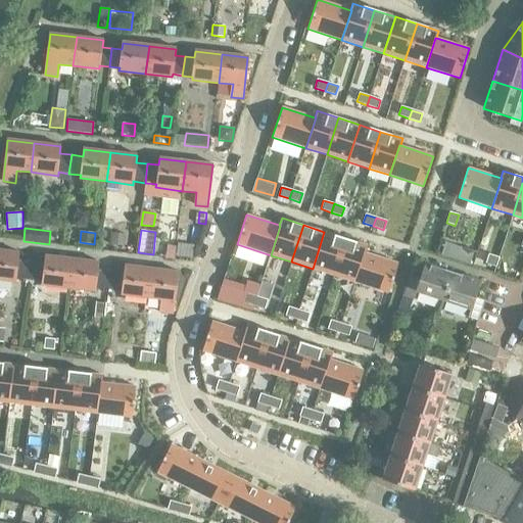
[(111,232),(109,244),(124,246),(126,234),(111,232)]
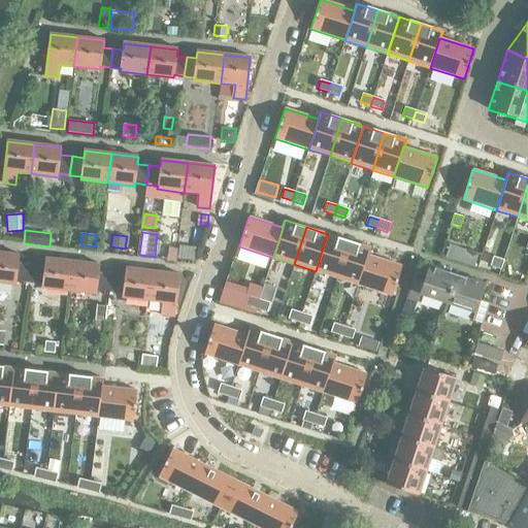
[(327,234),(316,271),(336,278),(349,241),(327,234)]
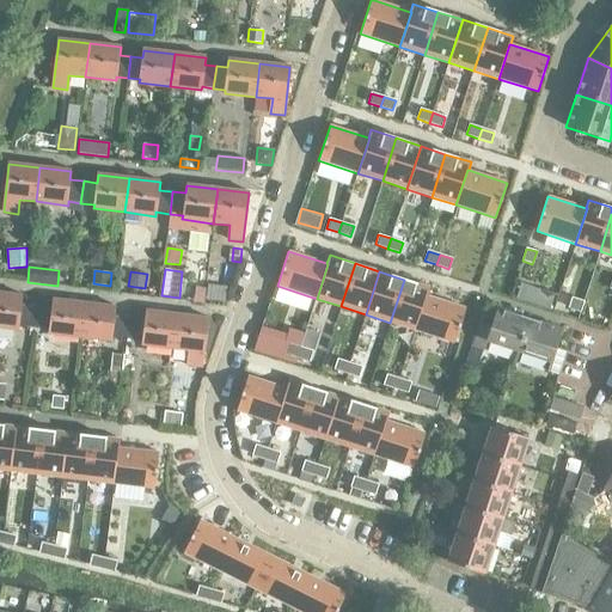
[(404,280),(390,323),(415,330),(426,295),(427,295),(429,288),(404,280)]
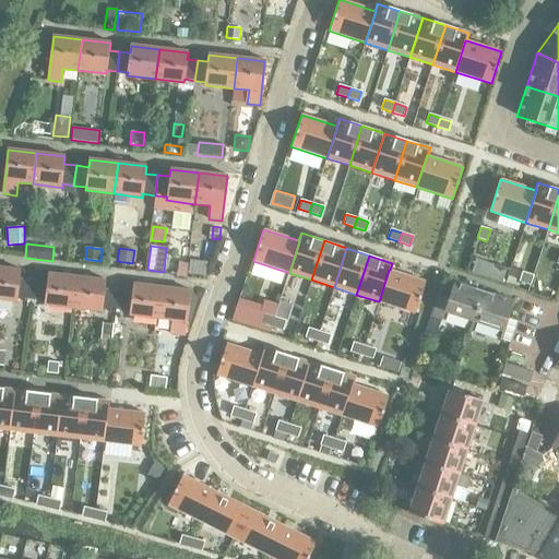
[(20,270),(0,268),(0,298),(16,300),(16,297),(31,298),(33,280),(19,277),(20,270)]
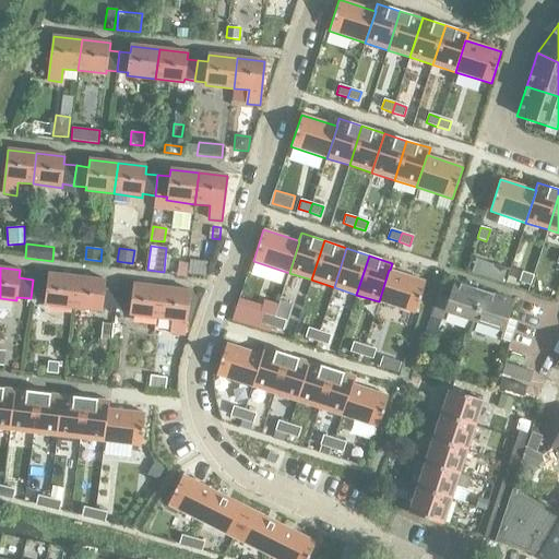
[(389,270),(379,301),(415,313),(425,282),(390,270),(389,270)]
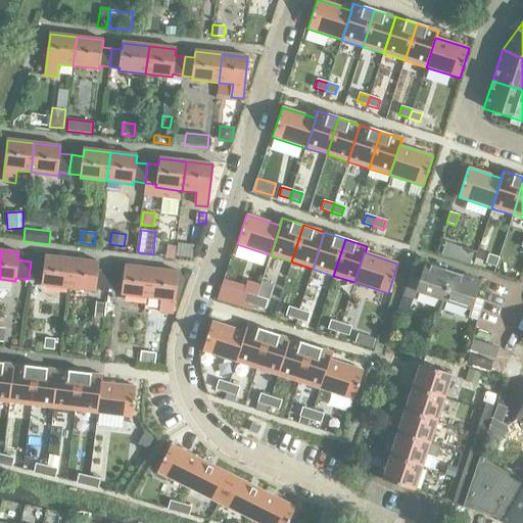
[(488,254),(485,263),(496,267),(498,257),(488,254)]
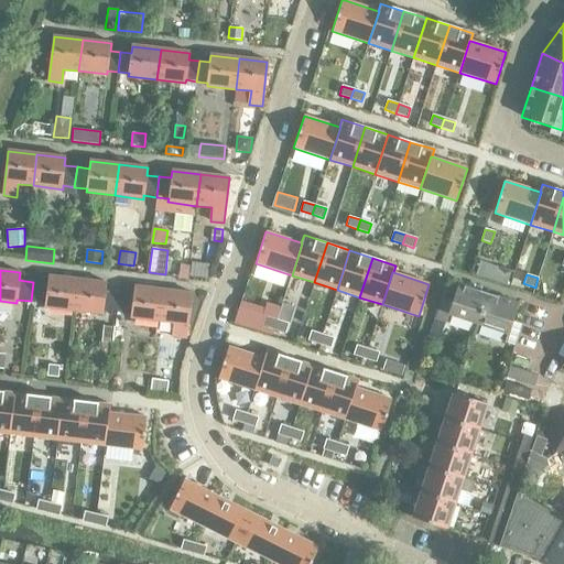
[(74,310),(77,280),(49,277),(47,283),(33,282),(31,301),(45,303),(45,306),(74,310)]
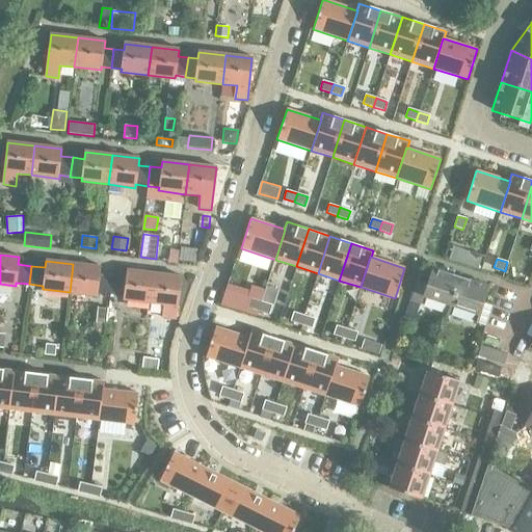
[(100,267),(73,264),(70,292),(96,295),(97,292),(110,294),(112,275),(99,273),(100,267)]
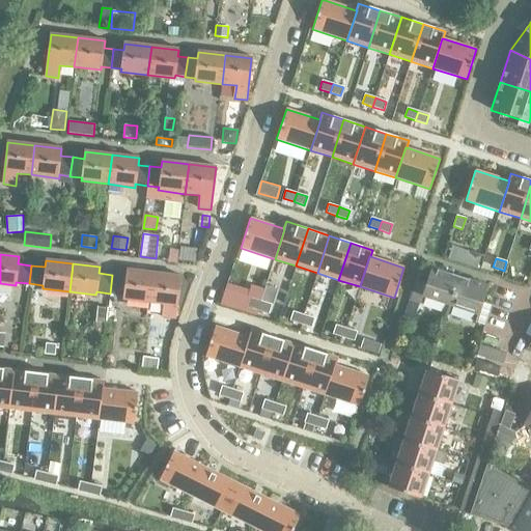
[(425,284),(416,281),(409,301),(419,304),(422,297),(449,306),(458,277),(430,268),(425,284)]
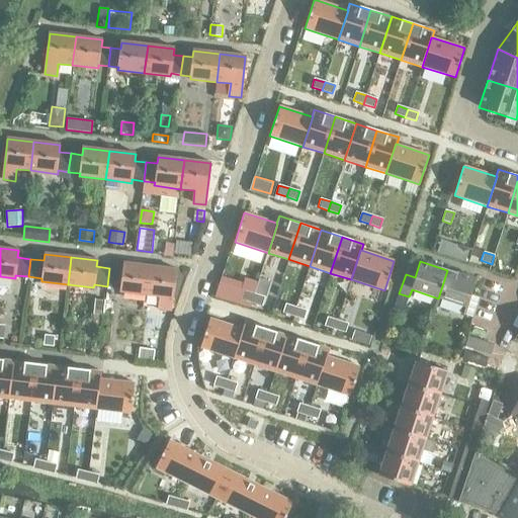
[(143,293),(146,266),(123,263),(123,269),(109,268),(107,286),(121,287),(120,291),(143,293)]
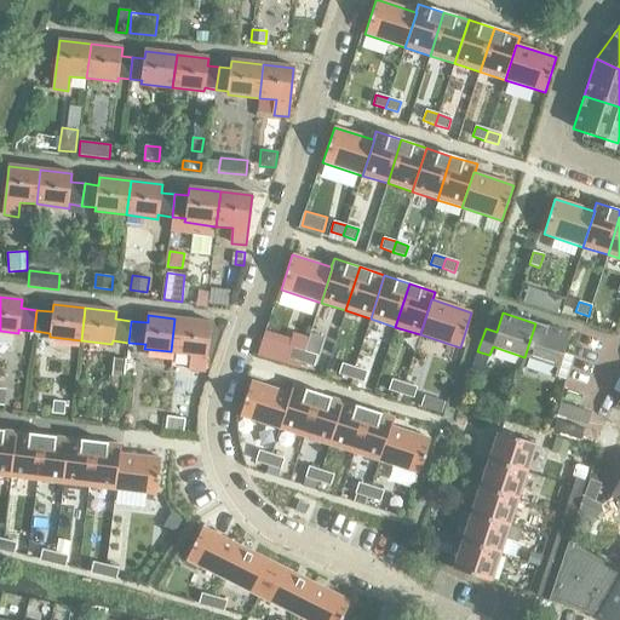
[(211,322),(174,319),(171,351),(191,354),(190,369),(205,371),(211,322)]
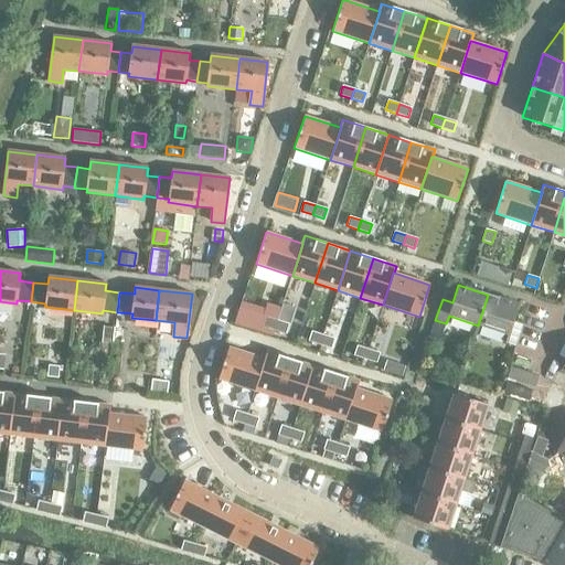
[(519,305),(488,295),(478,326),(508,334),(504,343),(515,347),(523,326),(512,322),(519,305)]
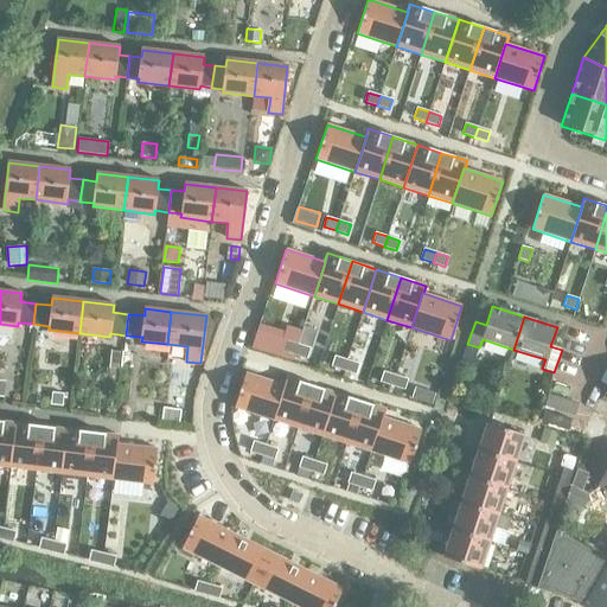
[(286,340),(283,351),(295,355),(298,344),(286,340)]
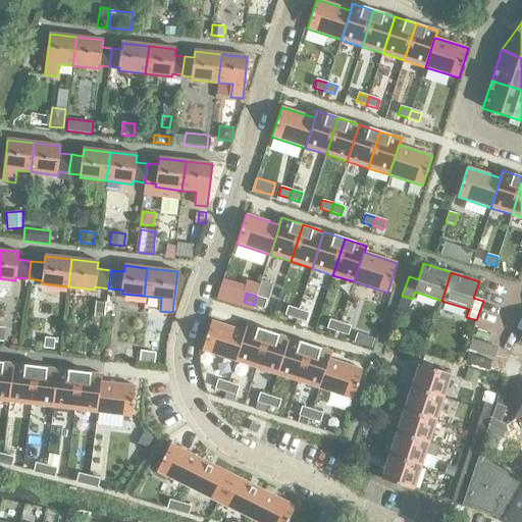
[(256,296),(254,305),(264,308),(267,300),(256,296)]
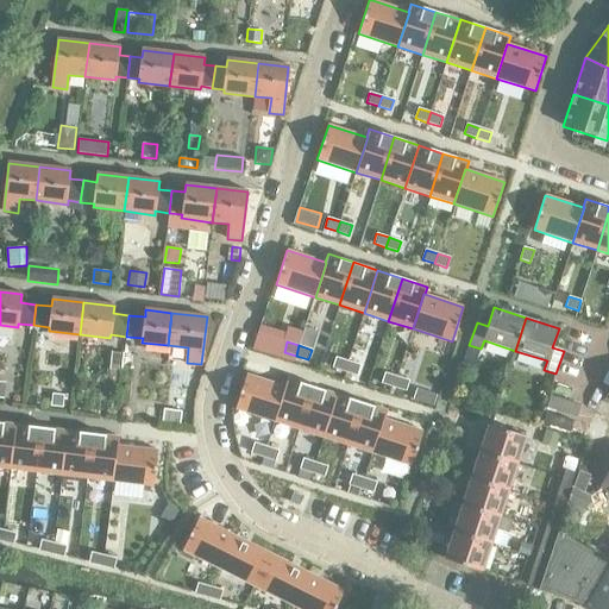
[(112,352),(110,370),(123,371),(123,365),(124,353),(124,352),(112,352)]
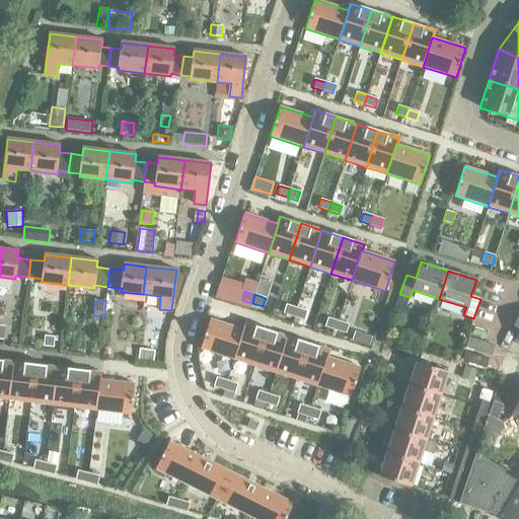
[(286,304),(284,313),(294,316),(297,308),(286,304)]
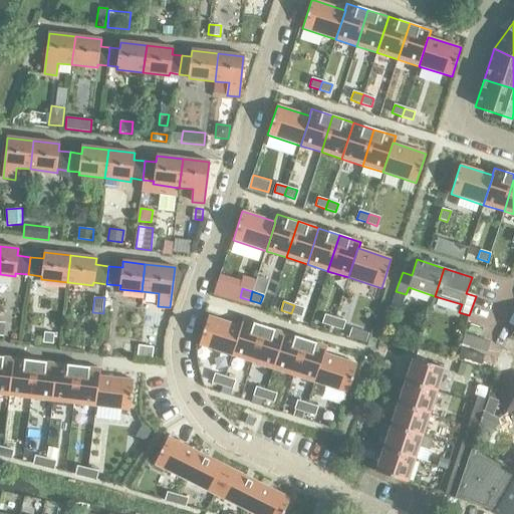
[(294,305),(291,313),(301,316),(304,308),(294,305)]
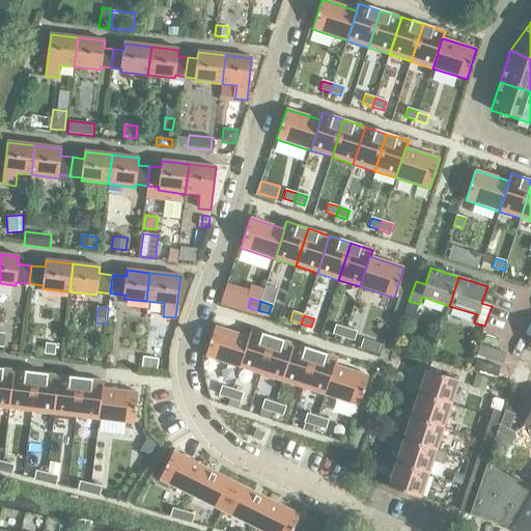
[(336,325),(333,334),(343,337),(346,329),(336,325)]
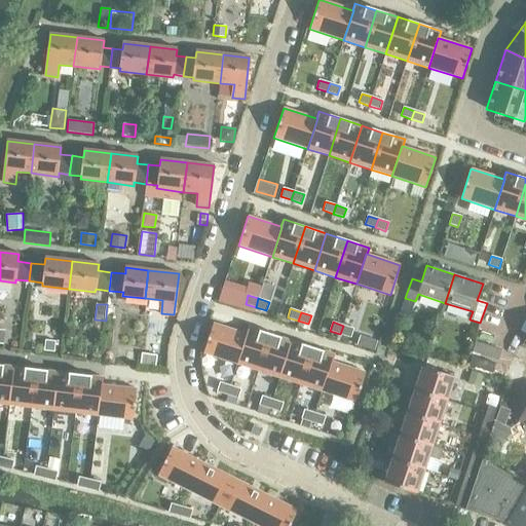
[(213,324),(203,353),(237,364),(247,334),(246,334),(213,324)]
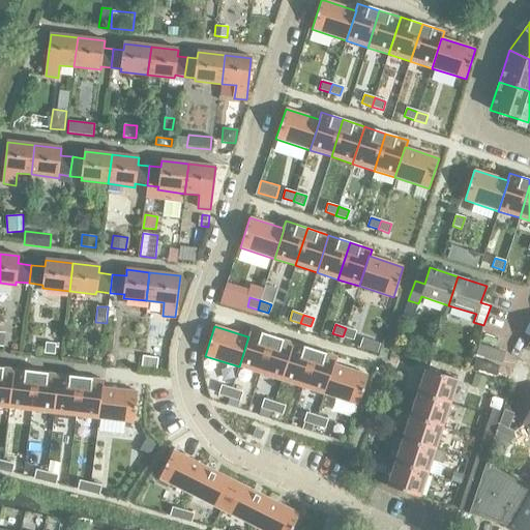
[(346,328),(343,336),(353,340),(356,331),(346,328)]
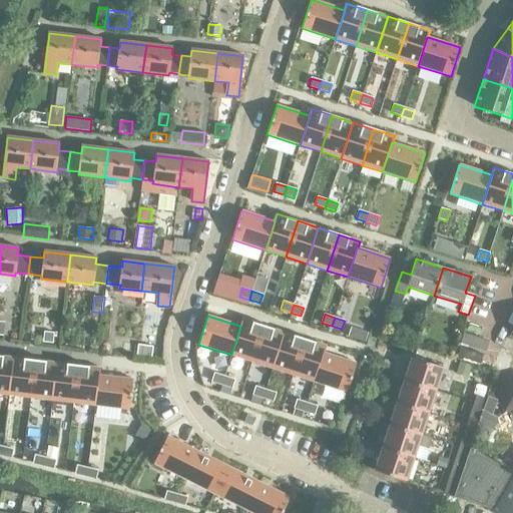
[(240,326),(231,355),(251,362),(264,326),(242,319),(239,326),(240,326)]
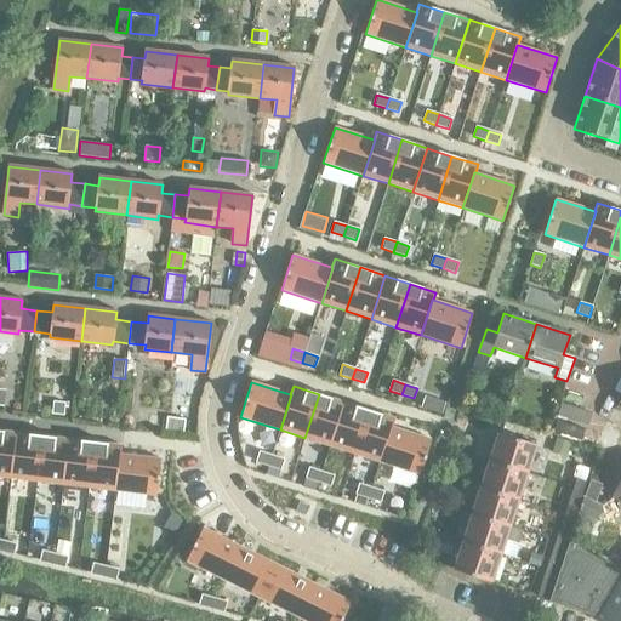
[(319,394),(305,438),(330,446),(343,403),(319,394)]
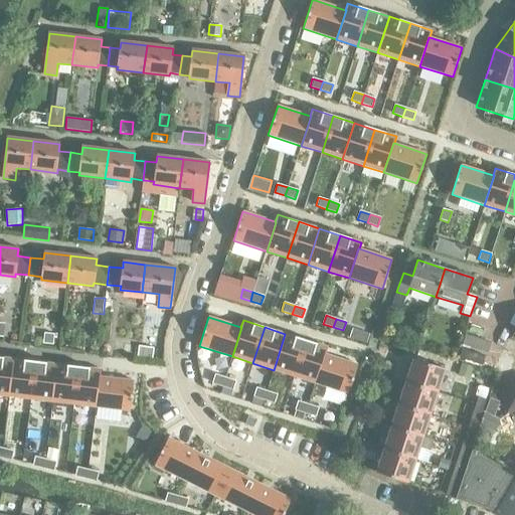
[(363,332),(360,341),(366,343),(369,334),(363,332)]
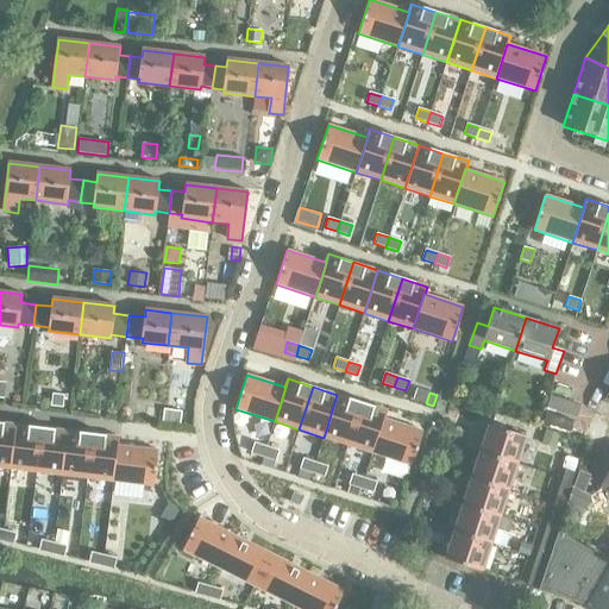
[(52,394),(50,406),(63,408),(64,395),(52,394)]
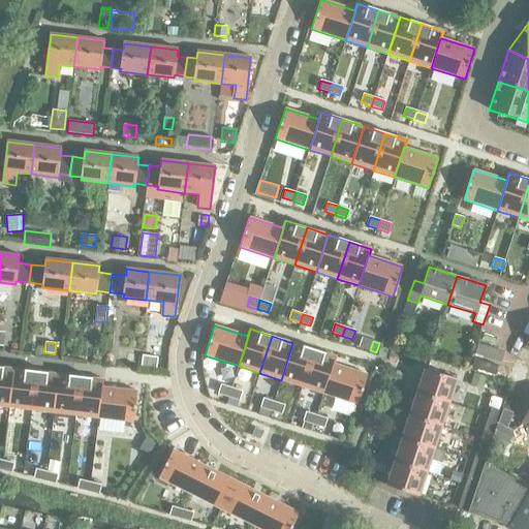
[(292,343),(281,380),(302,386),(314,349),(292,343)]
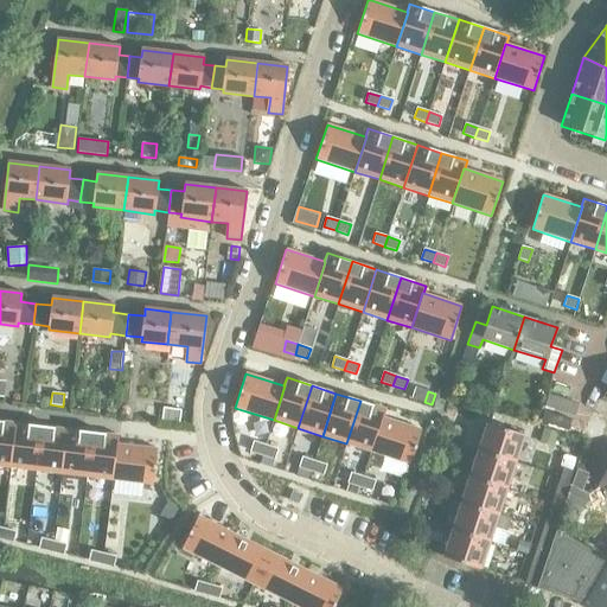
[(360,401),(346,443),(371,452),(382,417),(383,417),(385,409),(360,401)]
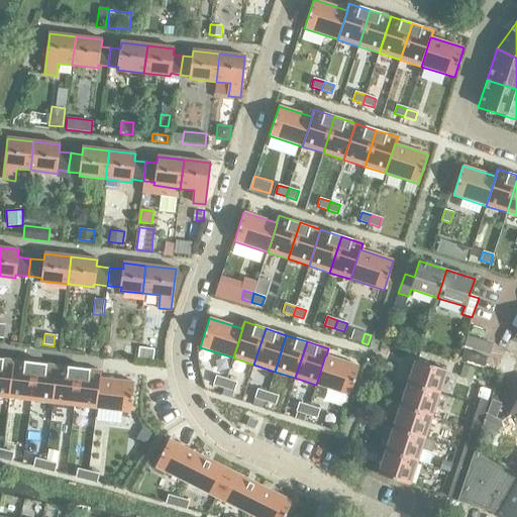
[(139,346),(137,356),(152,359),(154,349),(139,346)]
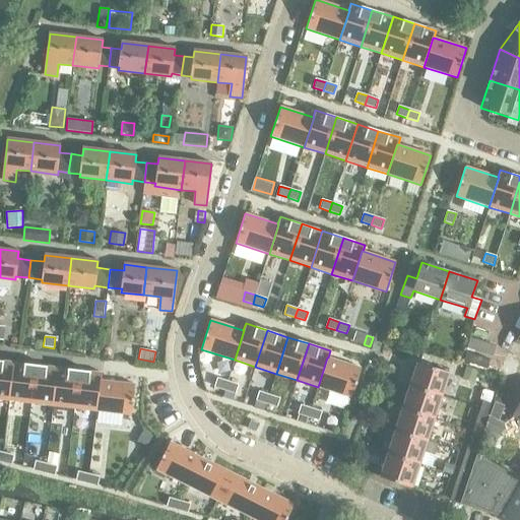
[(327,358),(318,387),(351,398),(361,368),(328,358),(327,358)]
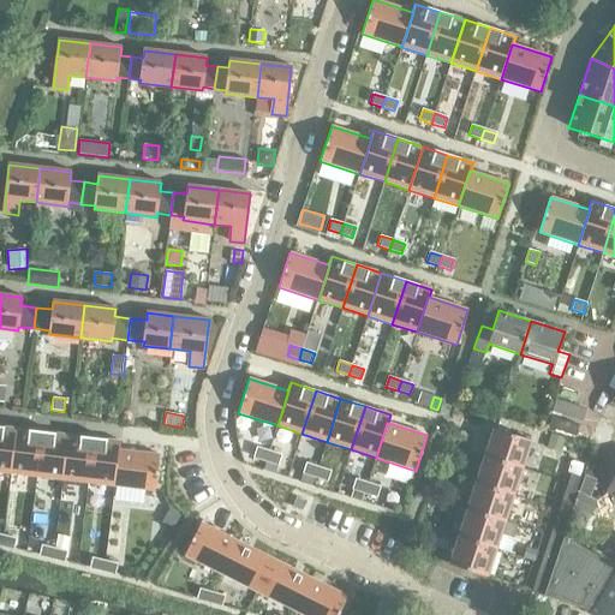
[(0,427),(0,472),(11,473),(17,429),(0,427)]
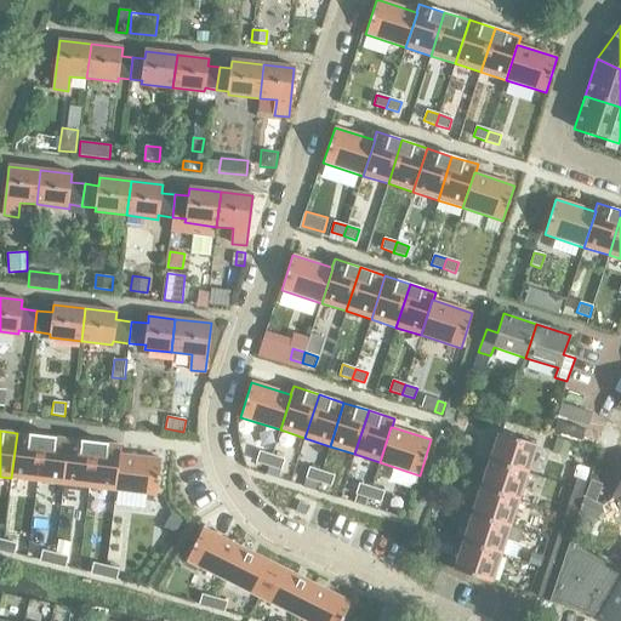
[(17,433),(11,478),(38,482),(43,436),(17,433)]
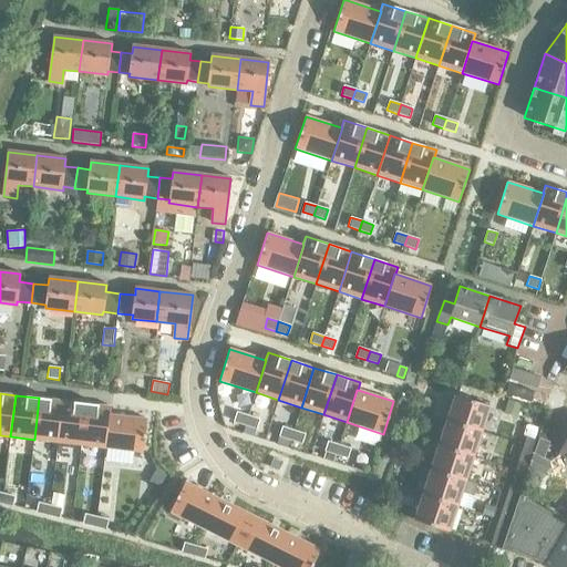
[(455,397),(447,422),(481,432),(488,408),(455,397)]
